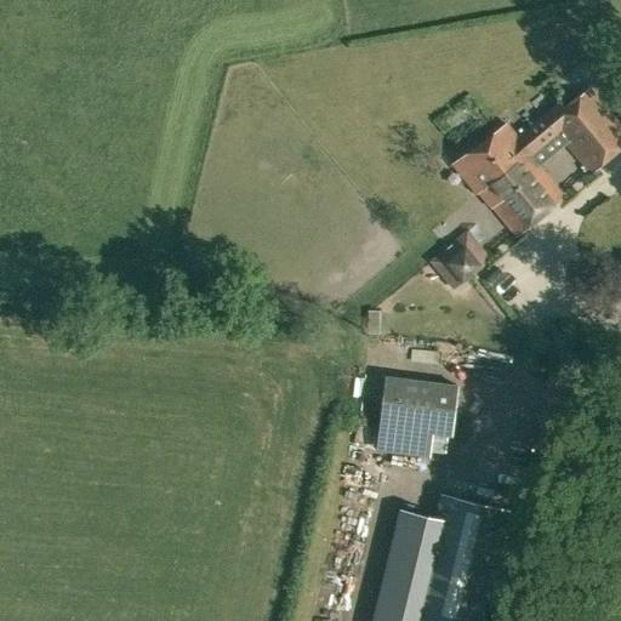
[(558,135),(590,174),(620,148),(620,125),(591,89),(568,107),(548,123),(558,135)]
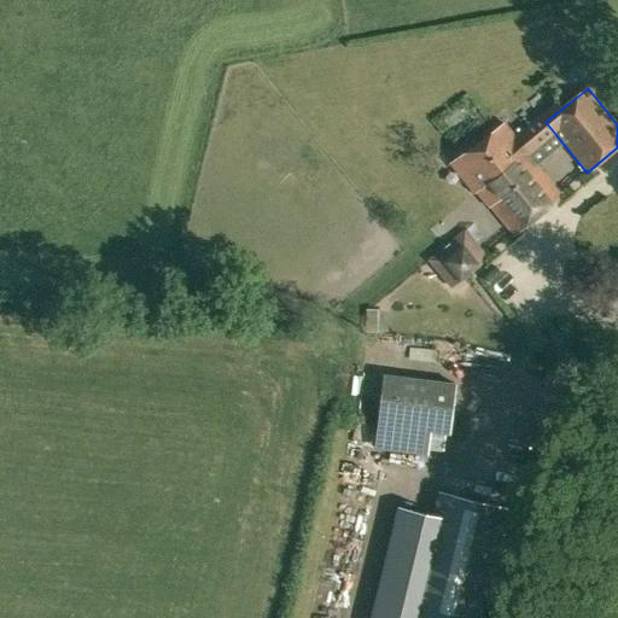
[(546,122),(565,106),(559,99),(525,127),(522,122),(511,132),(502,122),(452,165),(476,193),(477,193),(482,199),(530,159),(528,157),(530,155),(555,134),(546,122)]
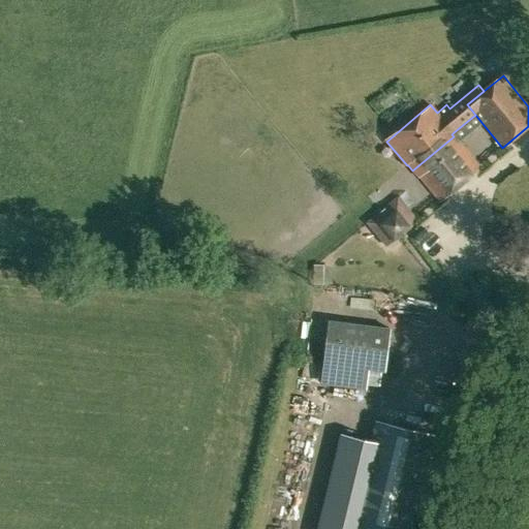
[(412,170),(438,200),(478,166),(454,136),(412,170)]
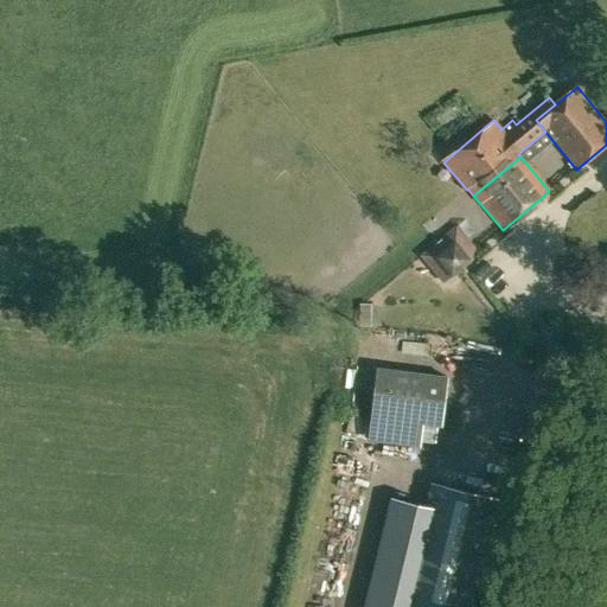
[(420,255),(445,283),(480,251),(457,223),(440,237),(441,238),(438,242),(436,241),(420,255)]
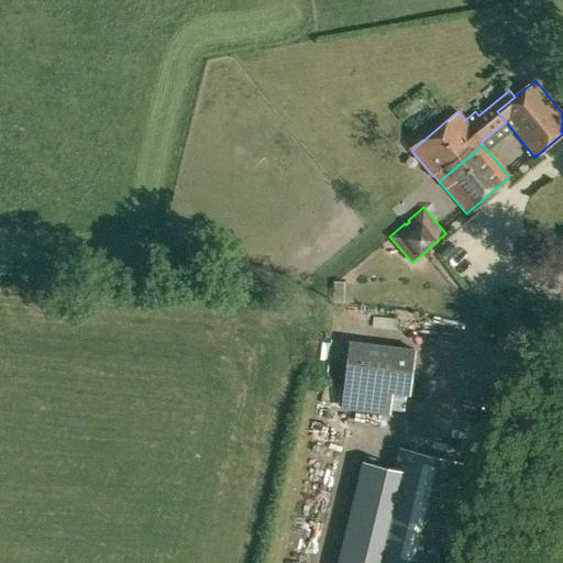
[(344,280),(333,282),(333,301),(345,301),(344,280)]
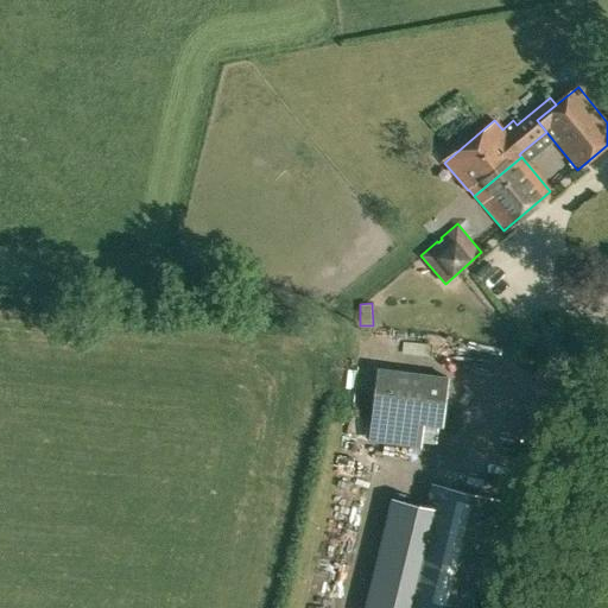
[(393,335),(391,346),(412,352),(415,341),(393,335)]
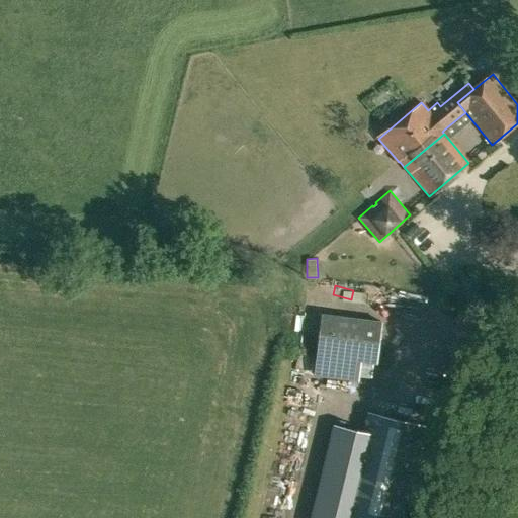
[(381,322),(320,315),(316,355),(376,362),(381,322)]
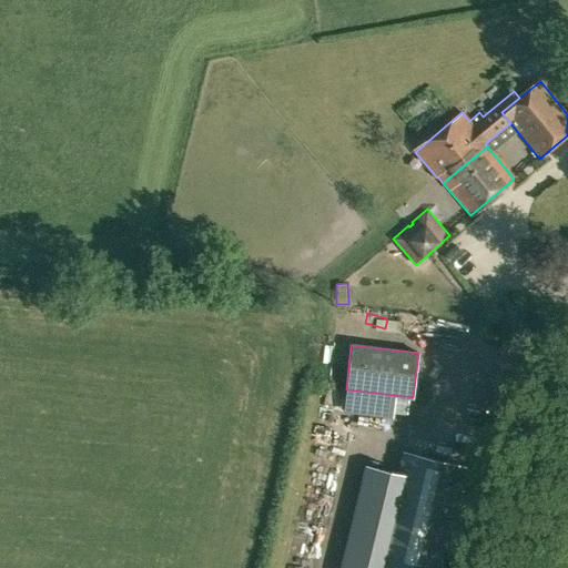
[(341,567),(391,567),(392,567),(394,567),(439,567),(465,466),(404,452),(399,473),(367,465),(351,531),(341,567)]
